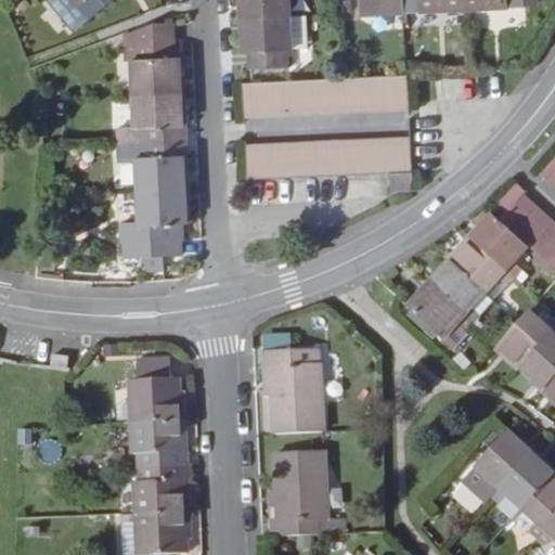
[(74,0),(91,20),(115,0),(74,0)]
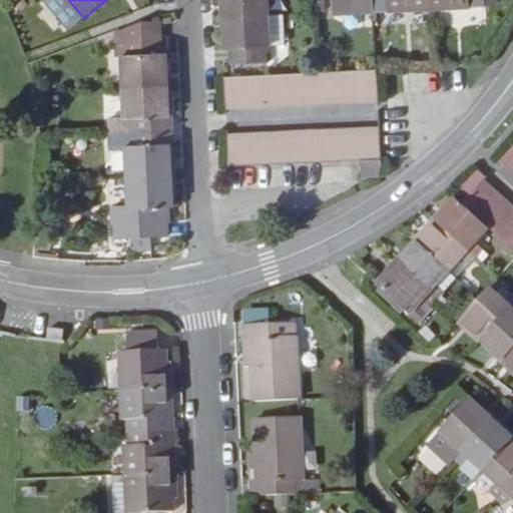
[(224,0),(226,18),(270,16),(268,0),(224,0)]
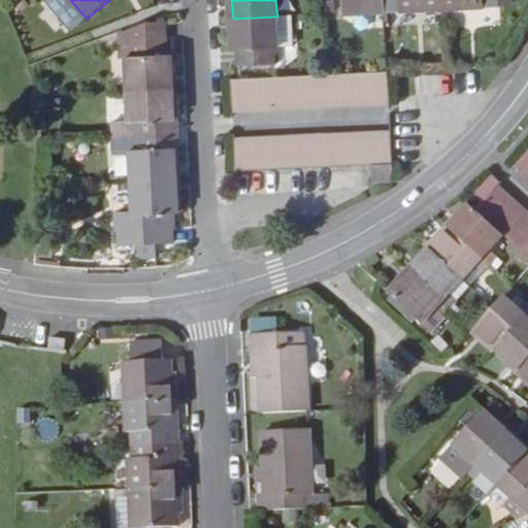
[(387,12),(386,0),(341,0),(343,13),(387,12)]
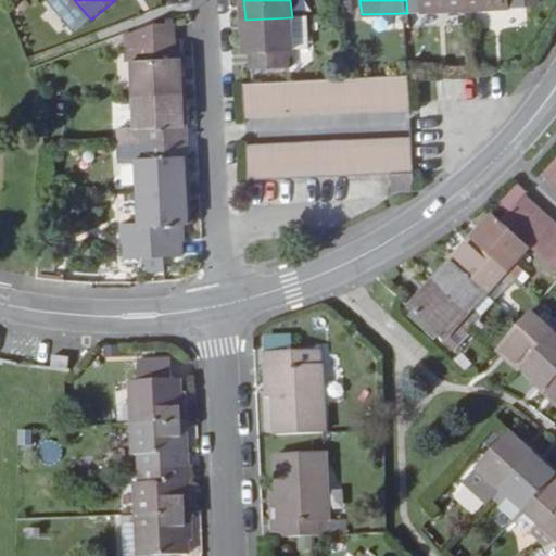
[(406,0),(407,13),(466,10),(465,0),(406,0)]
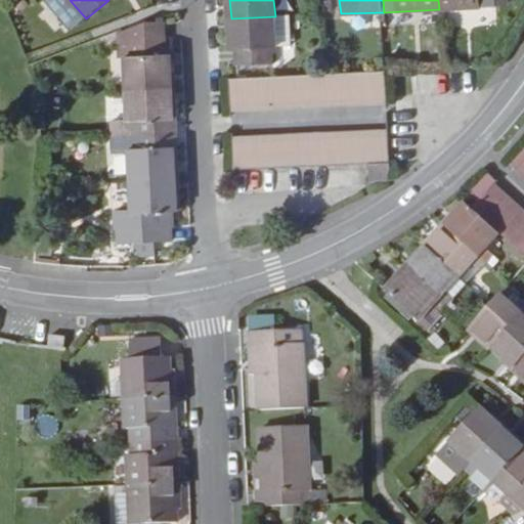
[(495,0),(438,0),(439,9),(496,7),(495,0)]
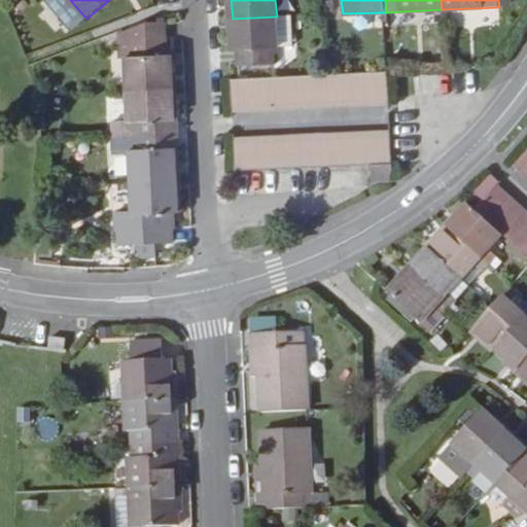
[(275,65),(274,50),(278,49),(277,16),(233,19),(234,53),(239,53),(240,66),(275,65)]
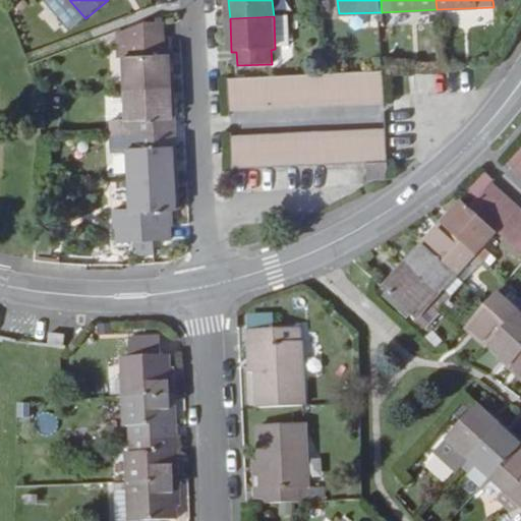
[(164,22),(148,22),(129,30),(130,57),(126,57),(127,90),(171,89),(170,55),(166,55),(164,22)]
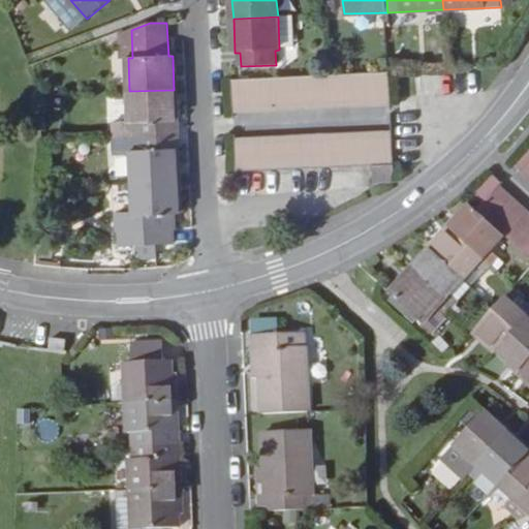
[(375,73),(377,106),(393,105),(391,72),(375,73)]
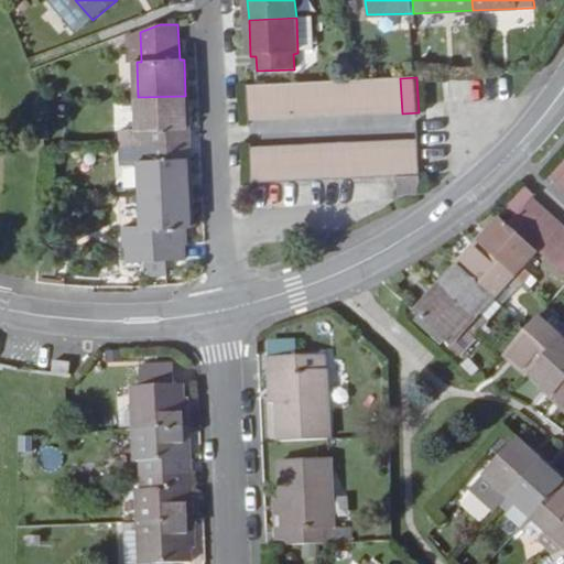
[(383,79),(386,115),(402,114),(400,78),(383,79)]
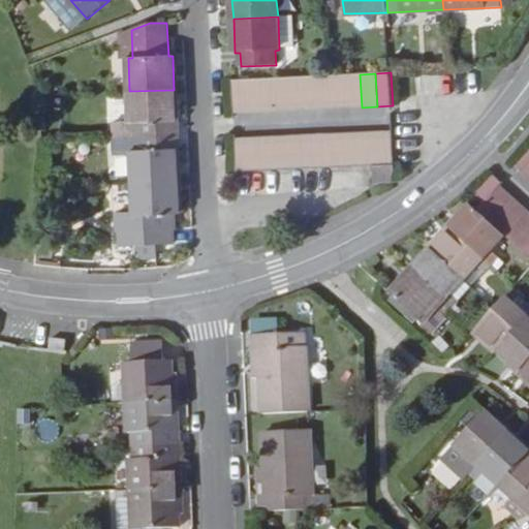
[(343,75),(345,109),(362,107),(360,74),(343,75)]
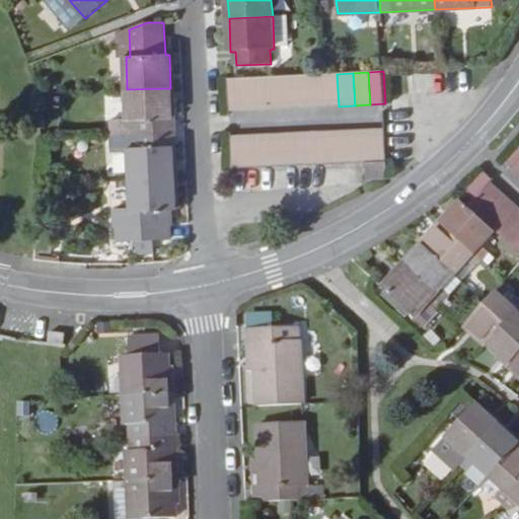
[(324,106),(323,74),(308,75),(310,107),(324,106)]
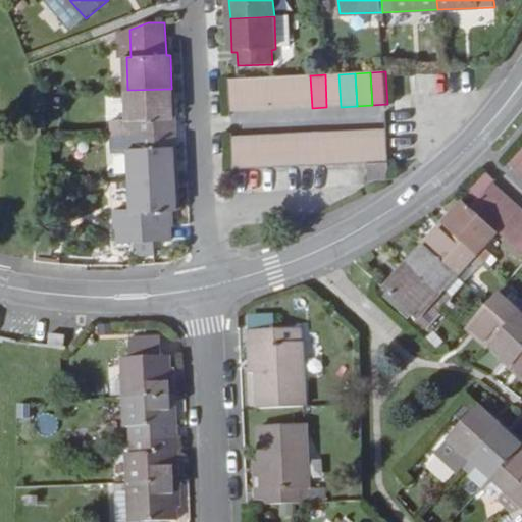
[(325,74),(326,107),(341,107),(338,74),(325,74)]
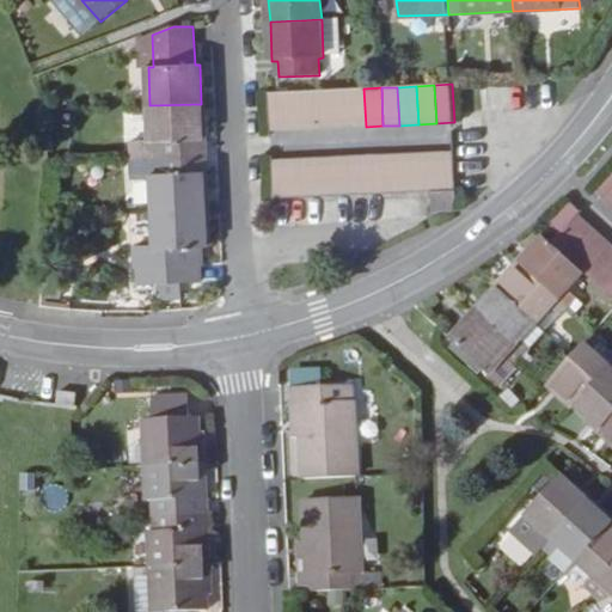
[(346,90),(347,128),(366,127),(363,89),(346,90)]
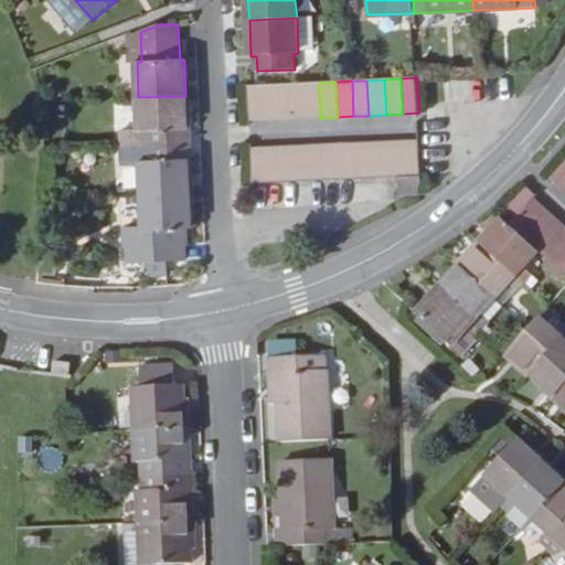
[(302,119),(320,118),(319,83),(300,84),(302,119)]
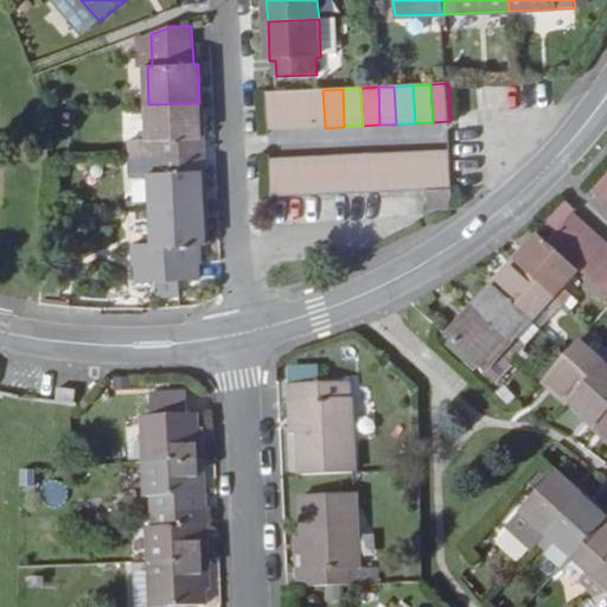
[(287,91),(289,129),(307,129),(306,90),(287,91)]
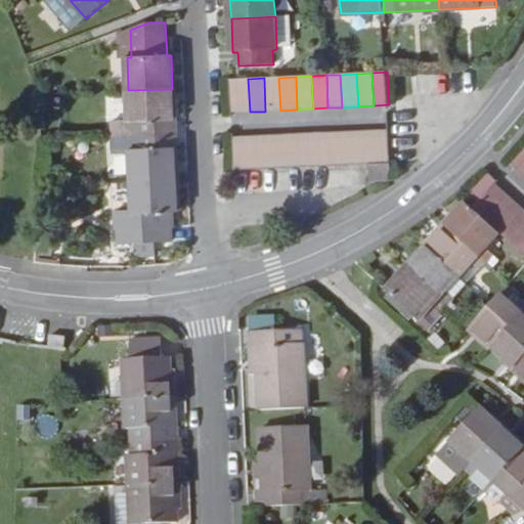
[(264,78),(265,112),(280,111),(278,78),(264,78)]
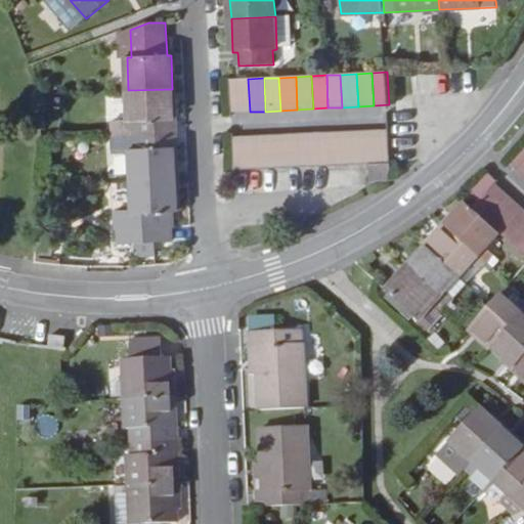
[(232,113),(250,112),(248,79),(230,80),(232,113)]
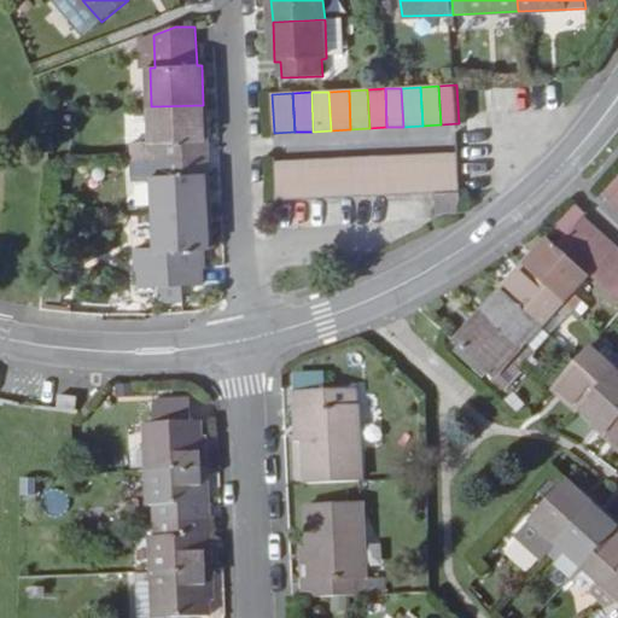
[(153,162),(210,159),(210,143),(204,143),(203,105),(151,106),(152,144),(134,144),(135,162),(153,162)]
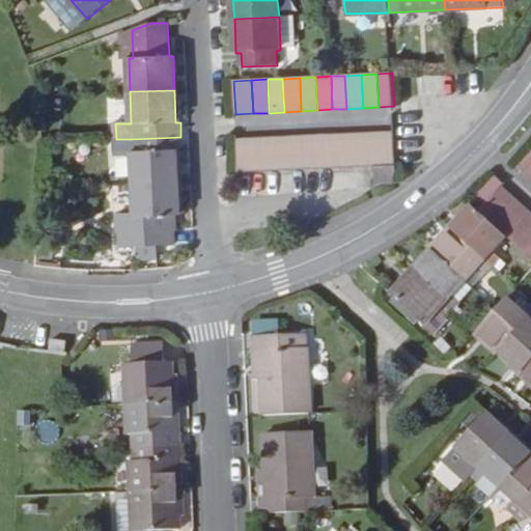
[(366,167),(375,166),(382,166),(380,133),(364,134),(366,167)]
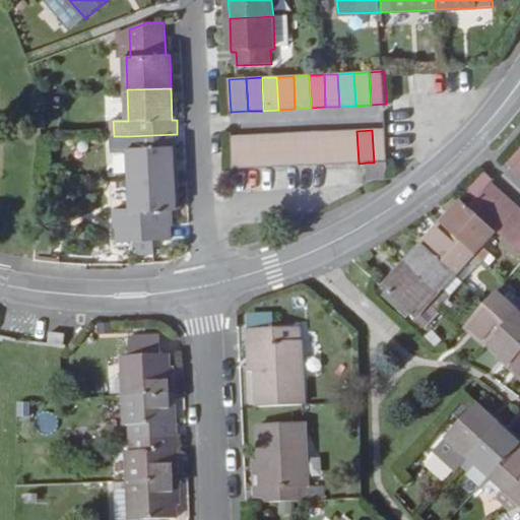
[(388,161),(387,130),(372,130),(374,163),(388,161)]
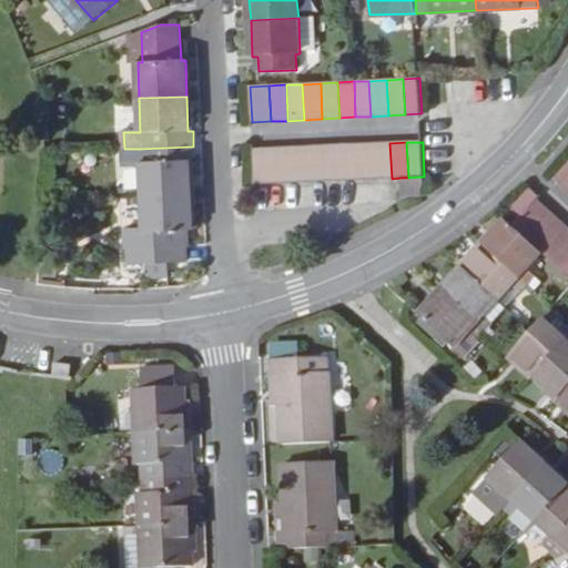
[(392,179),(389,143),(372,144),(374,179),(392,179)]
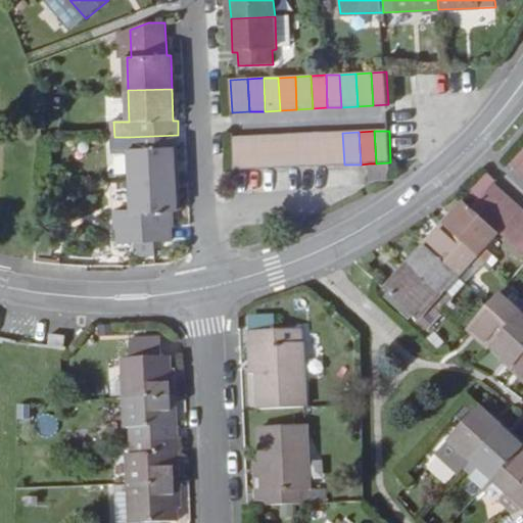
[(315,167),(331,165),(329,133),(314,134),(315,167)]
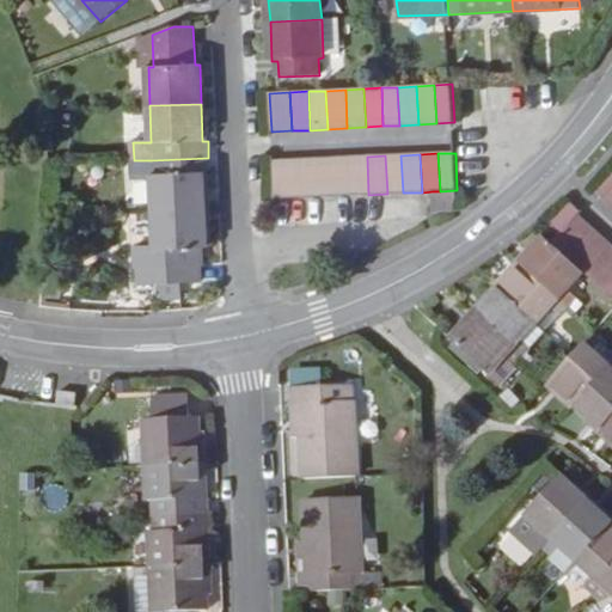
[(403,193),(401,155),(385,155),(387,194),(403,193)]
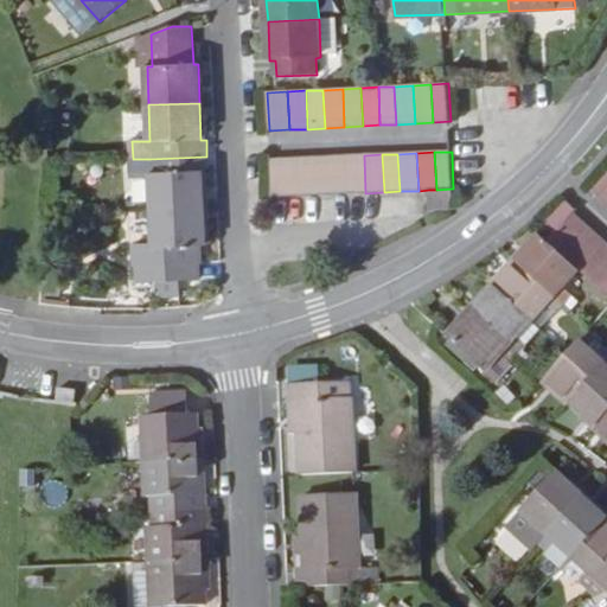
[(347,195),(345,155),(326,157),(328,196),(347,195)]
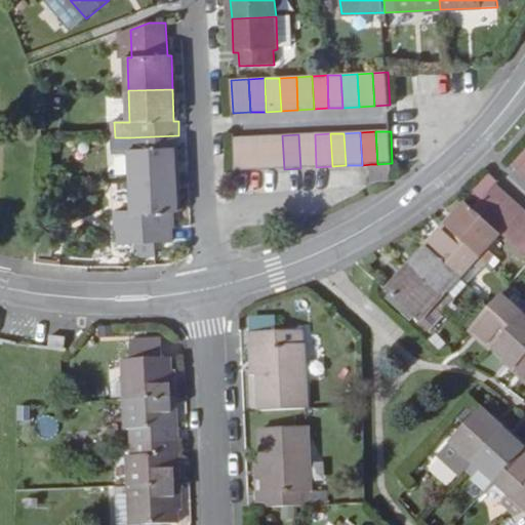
[(316,167),(315,134),(298,134),(300,168),(316,167)]
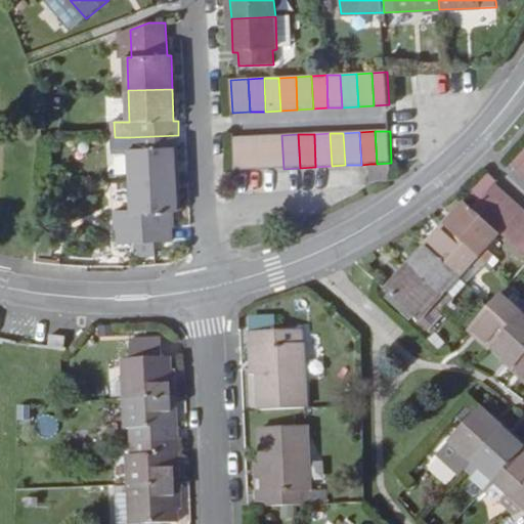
[(132,183),(176,182),(175,147),(179,147),(178,135),(130,137),(115,137),(115,153),(131,151),(132,183)]
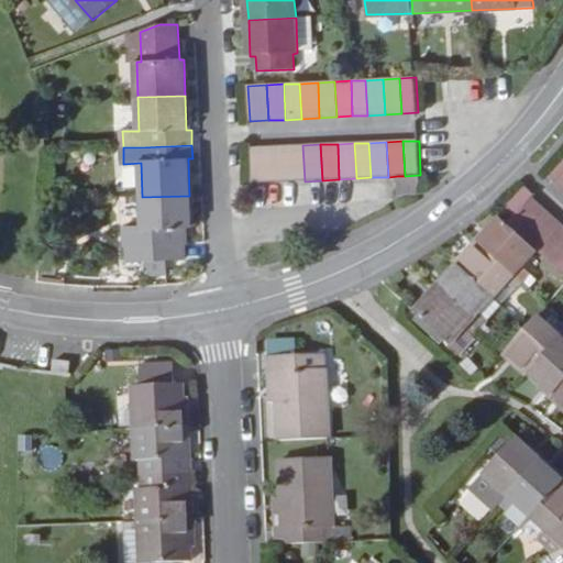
[(305,181),(302,145),(286,146),(288,181),(305,181)]
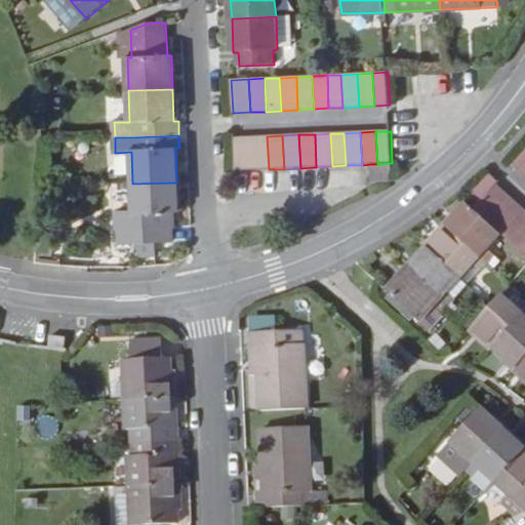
[(252,170),(251,136),(233,137),(235,171),(252,170)]
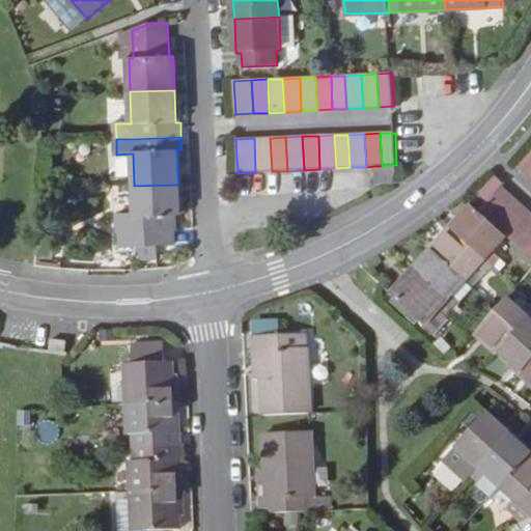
[(272,171),(270,138),(254,138),(255,172),(272,171)]
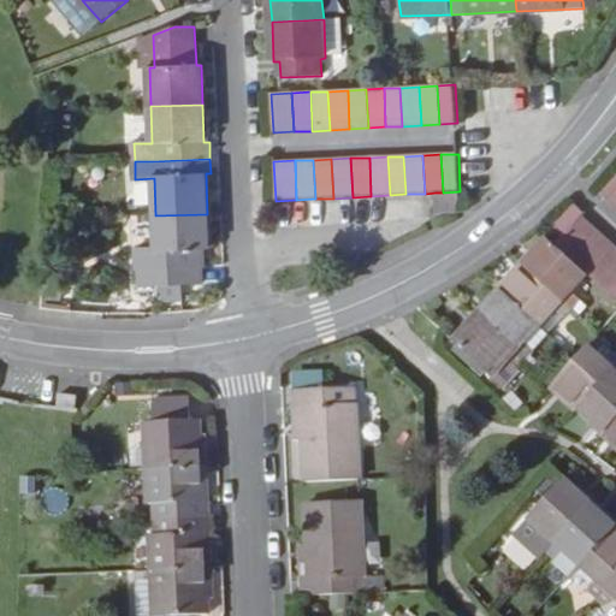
[(615,181),(602,197),(614,208),(615,205),(615,181)]
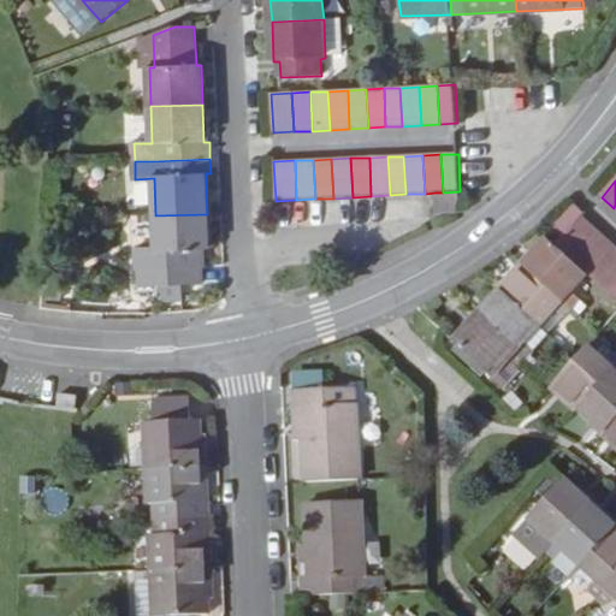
[(461,213),(460,191),(443,193),(436,193),(437,214),(461,213)]
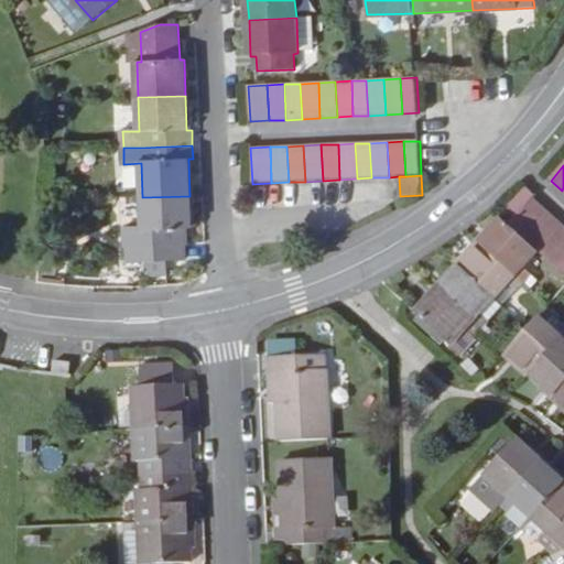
[(509,227),(532,202),(535,198),(525,190),(499,218),(502,220),(509,227)]
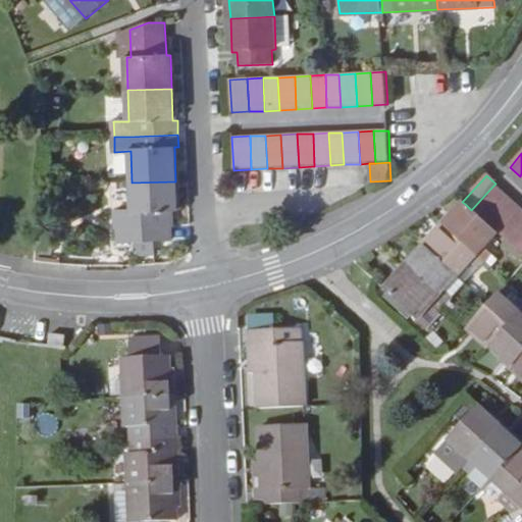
[(173,226),(172,211),(176,211),(175,181),(132,183),(133,213),(117,213),(118,230),(121,229),(121,243),(171,242),(170,226),(173,226)]
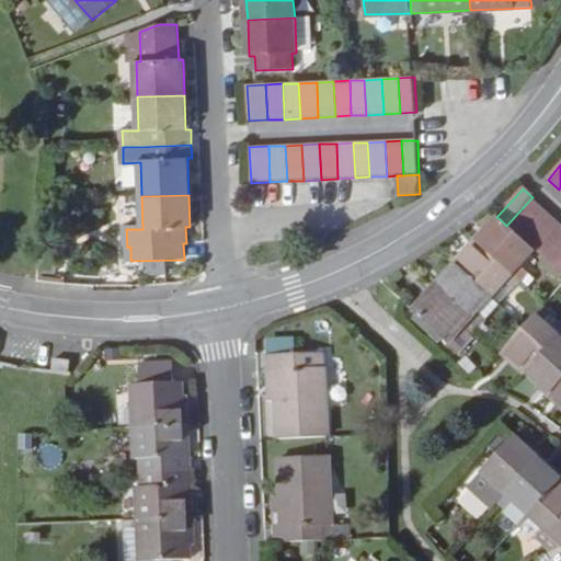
[(540,209),(529,201),(506,226),(517,236),(540,209)]
